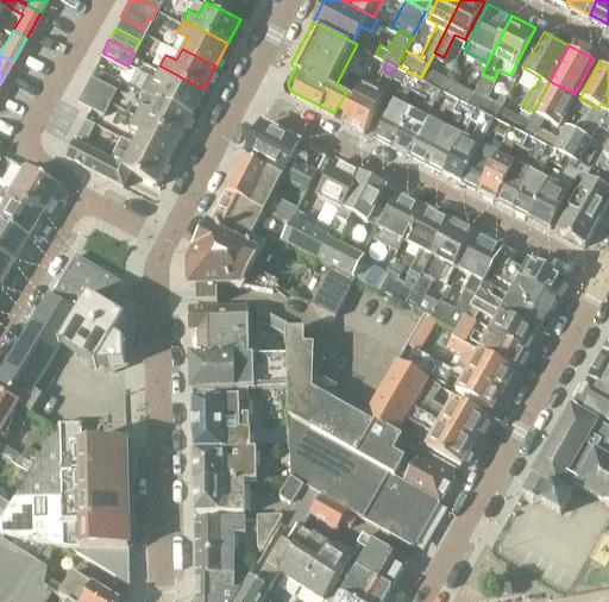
[(397,66),(393,74),(402,79),(401,81),(419,91),(425,79),(421,77),(407,70),(397,64),(397,66)]
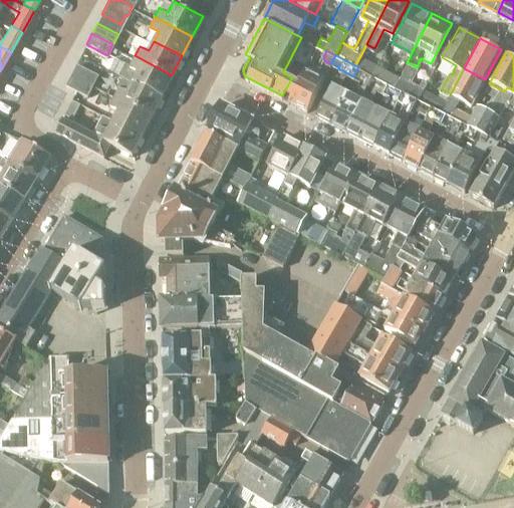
[(361,54),(355,65),(358,66),(371,73),(376,62),(361,54)]
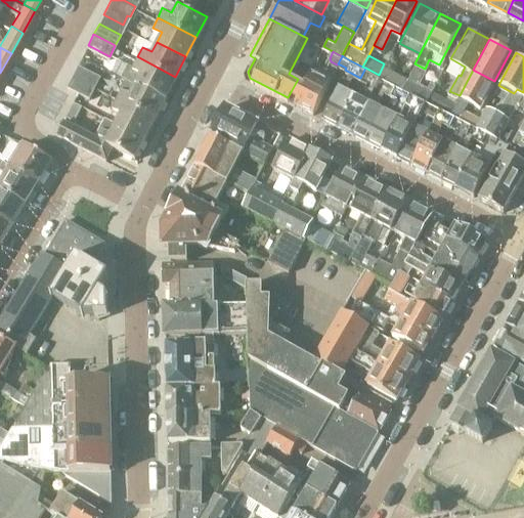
[(166,96),(175,77),(137,56),(134,62),(129,59),(121,74),(127,77),(166,96)]
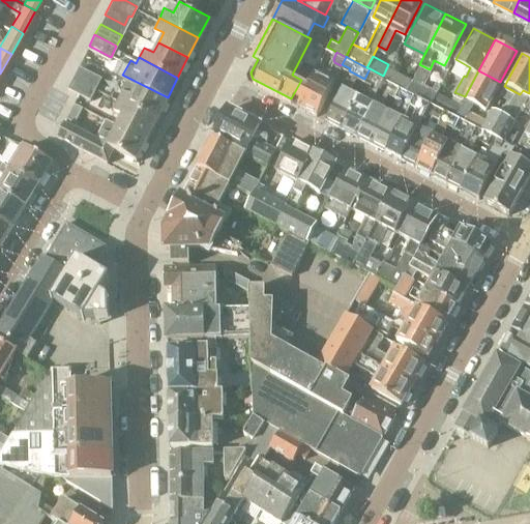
[(80,63),(74,75),(96,86),(101,75),(80,63)]
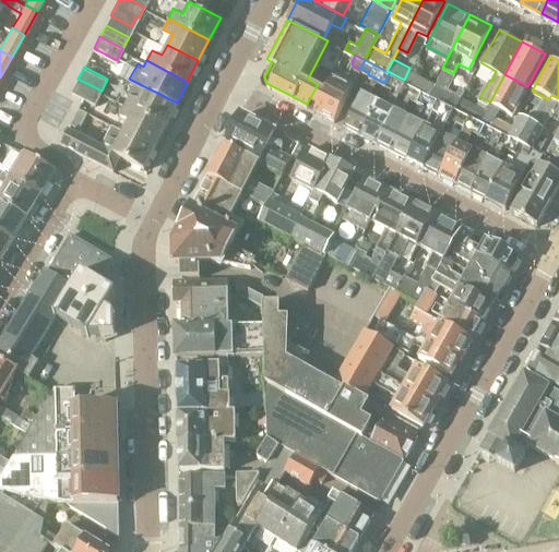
[(409,68),(404,80),(406,81),(421,88),(429,93),(436,81),(409,68)]
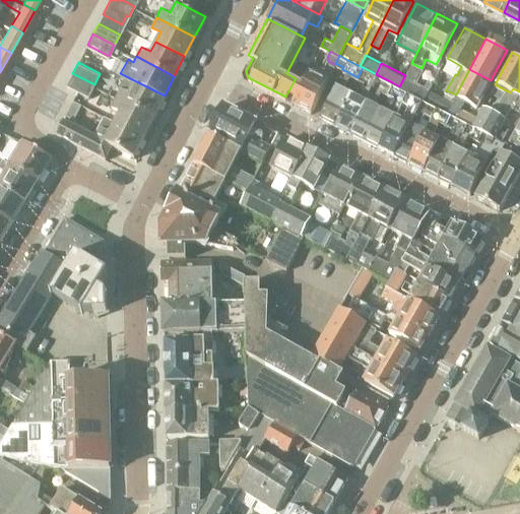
[(293,101),(311,110),(330,73),(311,64),(293,101)]
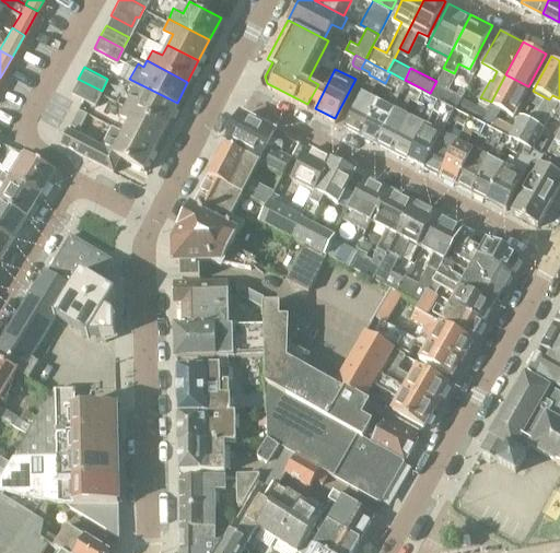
[(391,72),(385,83),(401,91),(407,81),(405,80),(391,72)]
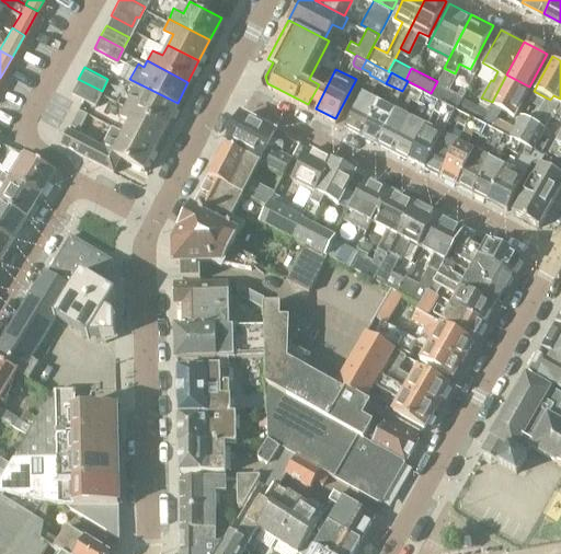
[(492,102),(483,119),(485,122),(487,122),(495,126),(503,130),(510,134),(515,124),(496,114),(502,105),(516,113),(529,87),(506,74),(492,102)]
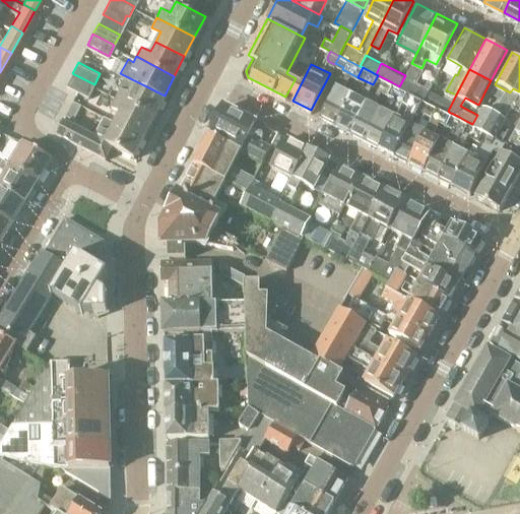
[(67,83),(77,89),(88,94),(94,84),(72,73),(67,83)]
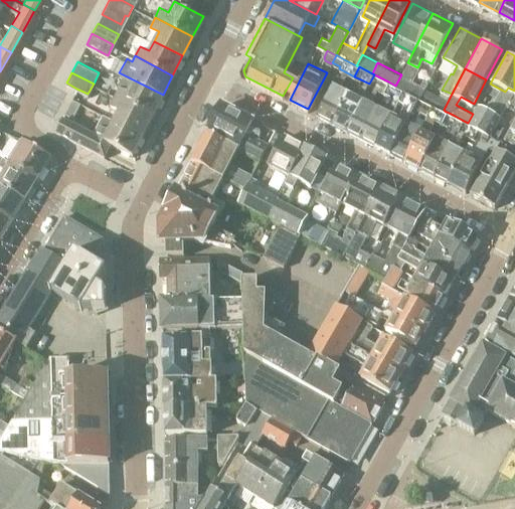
[(337,73),(317,113),(332,121),(348,90),(340,86),(344,77),(337,73)]
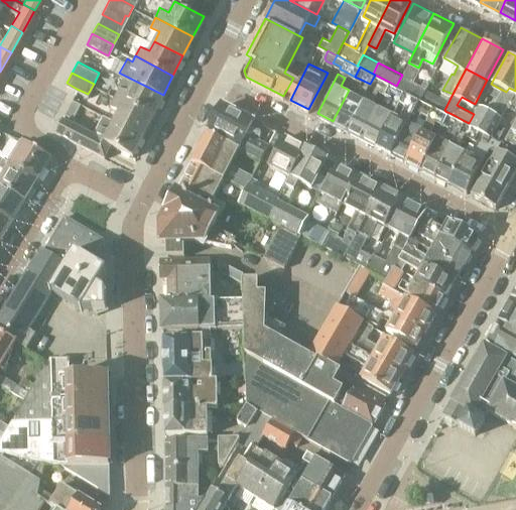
[(375,75),(370,84),(384,92),(389,82),(375,75)]
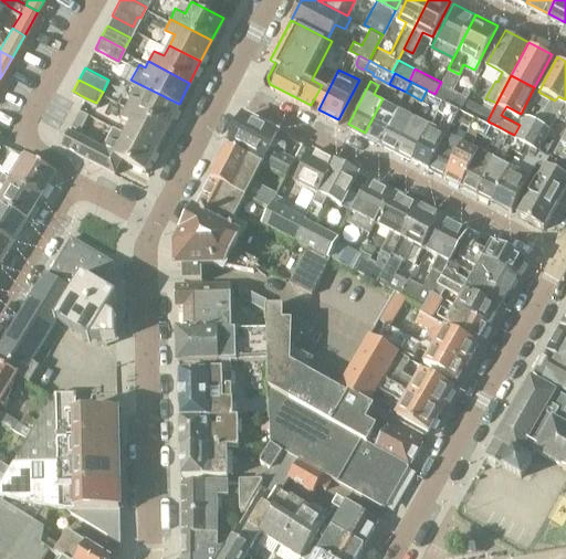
[(441,82),(435,94),(443,98),(459,106),(460,107),(461,107),(467,95),(441,82)]
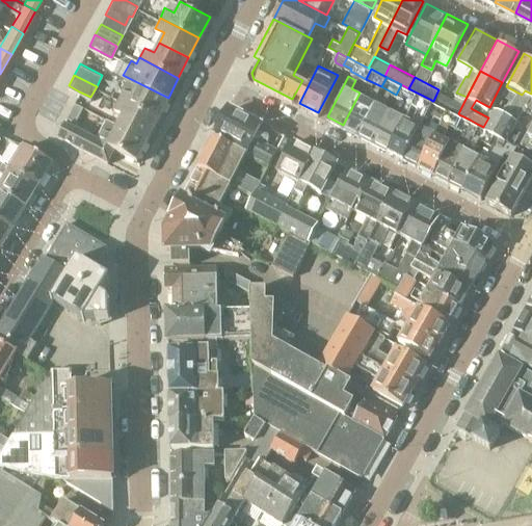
[(129,78),(118,98),(158,117),(168,98),(129,78)]
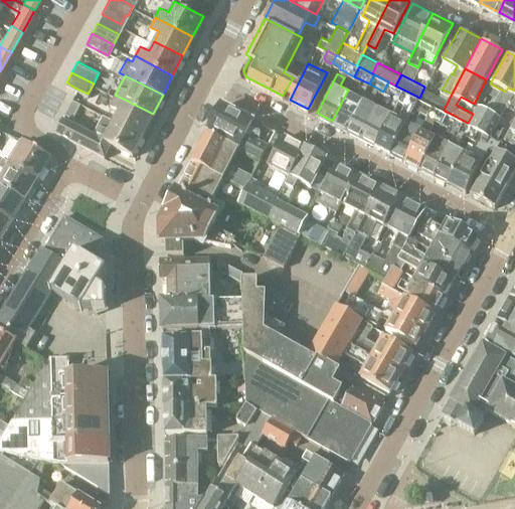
[(388,81),(383,92),(398,99),(403,90),(395,86),(388,81)]
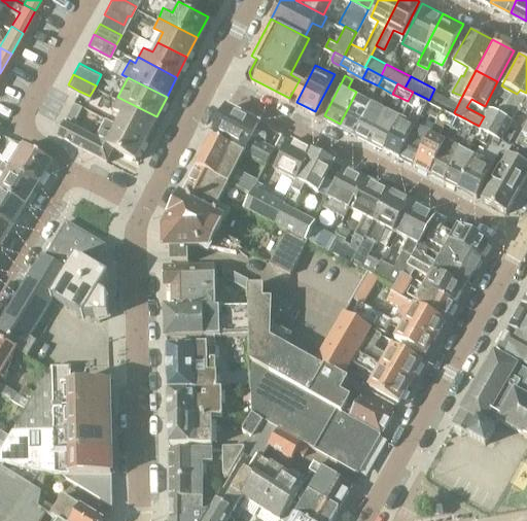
[(356,92),(340,124),(354,132),(375,91),(366,87),(362,95),(356,92)]
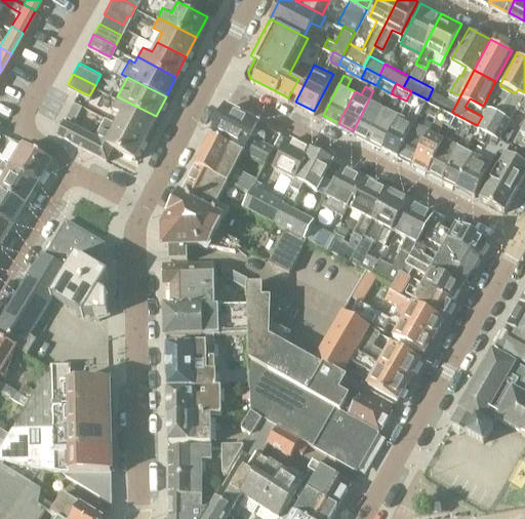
[(373,90),(353,131),(368,138),(385,107),(377,103),(381,94),(373,90)]
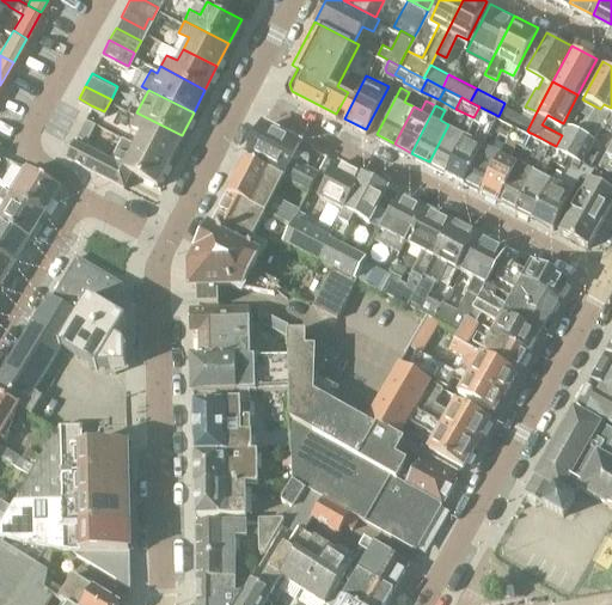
[(465,133),(446,170),(464,179),(483,142),(490,127),(496,115),(479,107),(473,117),(482,122),(475,138),(465,133)]
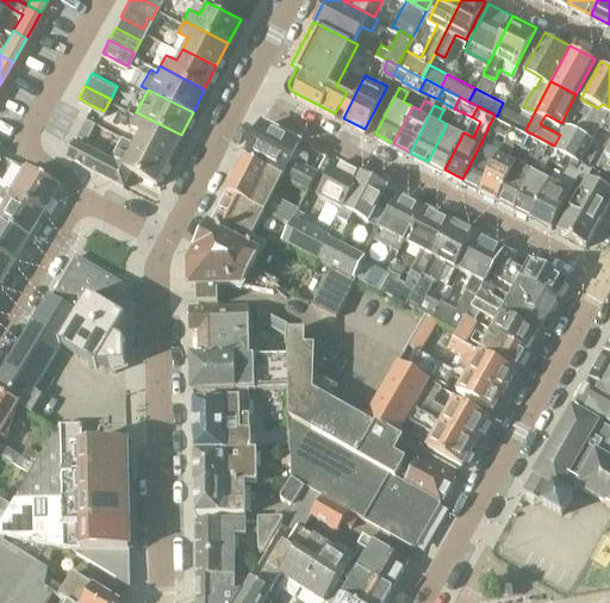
[(603,149),(597,162),(609,169),(609,107),(599,123),(609,128),(609,142),(605,150),(603,149)]
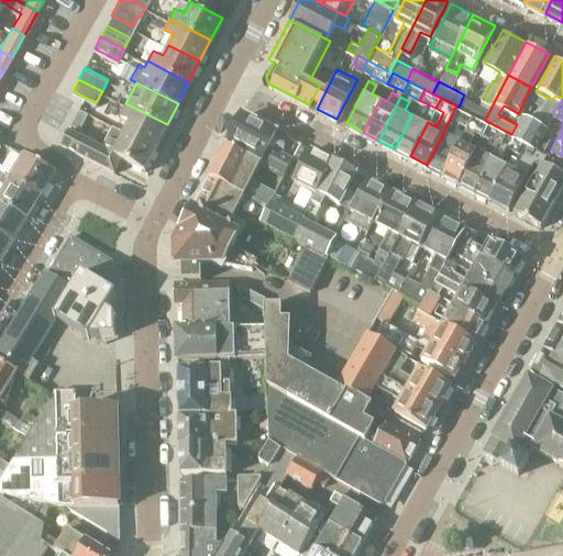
[(156,145),(167,124),(125,103),(120,113),(130,119),(124,129),(112,122),(112,123),(156,145)]
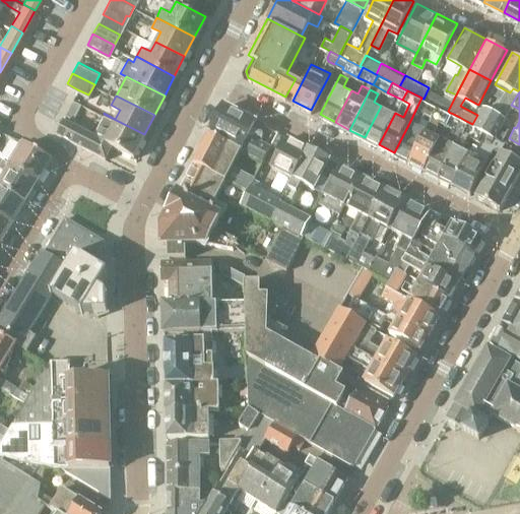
[(443,97),(438,105),(447,110),(452,101),(443,97)]
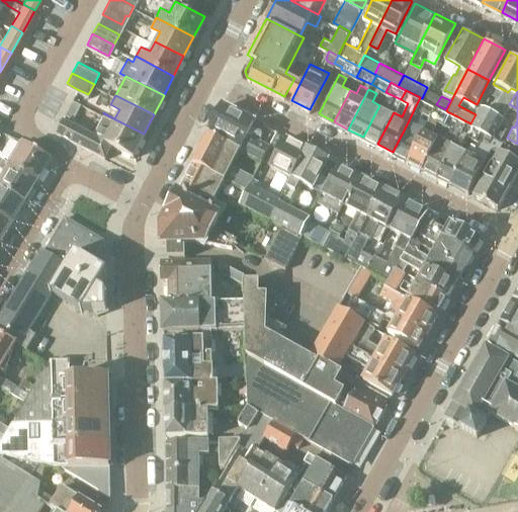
[(409,120),(393,152),(407,159),(423,128),(416,124),(423,111),(430,114),(435,105),(422,98),(421,98),(420,97),(415,107),(409,120)]
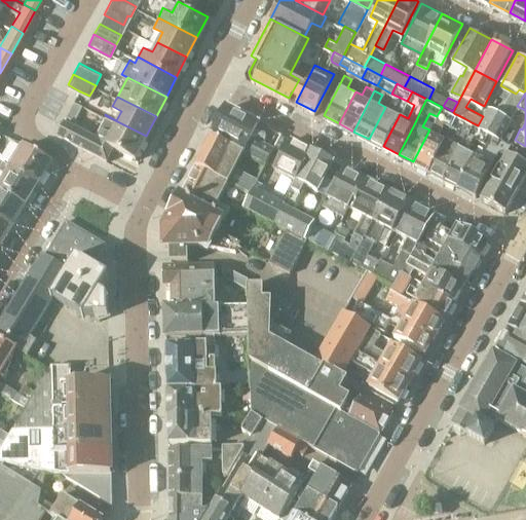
[(75,119),(82,104),(74,100),(66,115),(75,119)]
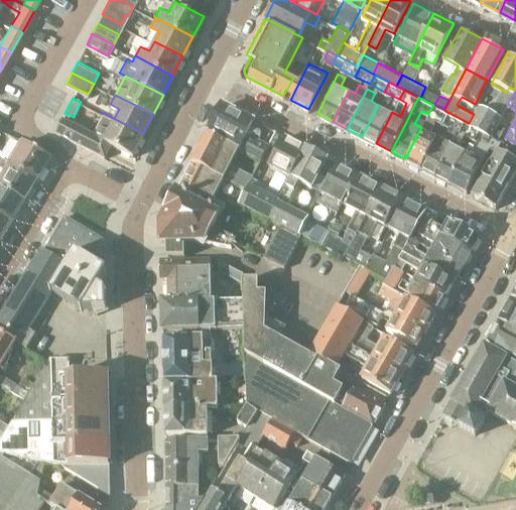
[(378,105),(362,136),(376,143),(392,112),(396,104),(389,100),(384,108),(378,105)]
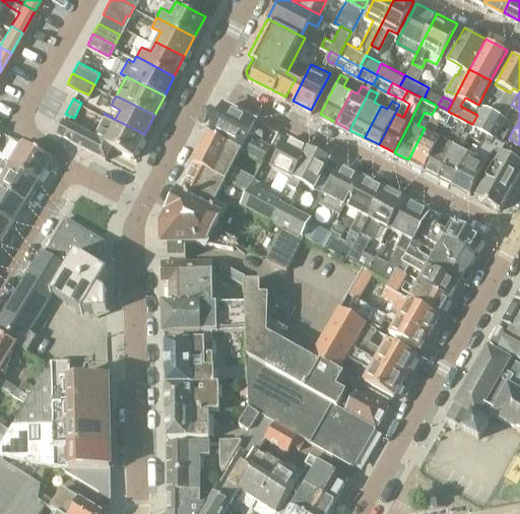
[(209,130),(241,147),(263,158),(267,149),(245,137),(256,118),(228,102),(222,104),(209,130)]
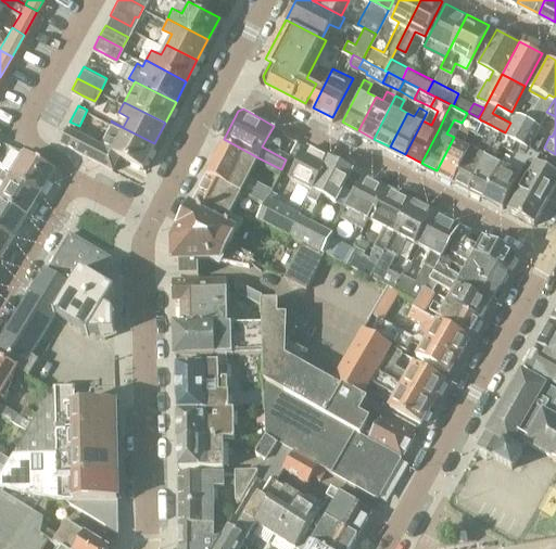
[(510,123),(505,132),(514,137),(529,144),(540,124),(517,112),(510,123)]
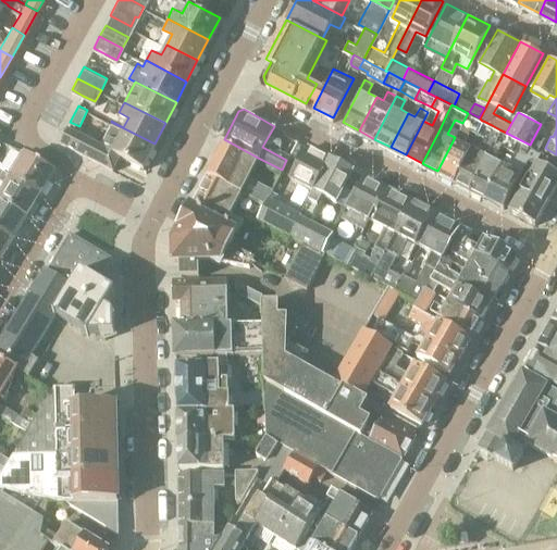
[(468,113),(462,123),(479,132),(483,121),(482,121),(480,119),(477,117),(468,113)]
